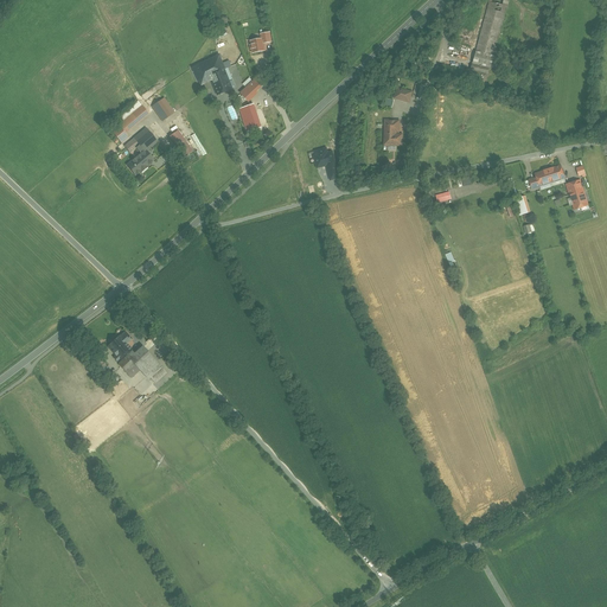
[(490,0),(477,52),(493,56),(494,51),(509,0),(490,0)]
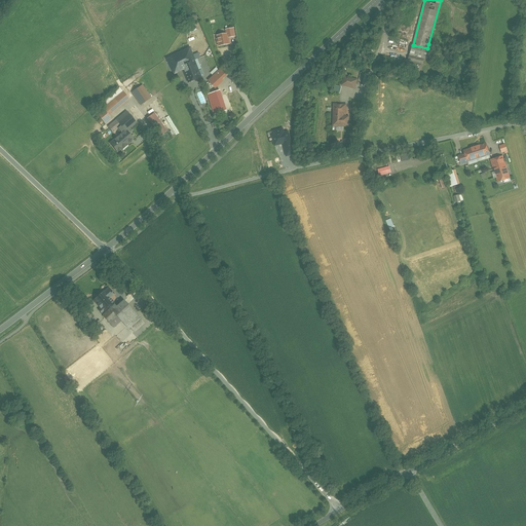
[(226,32),(226,35),(229,35),(229,40),(235,39),(234,31),(226,32)]
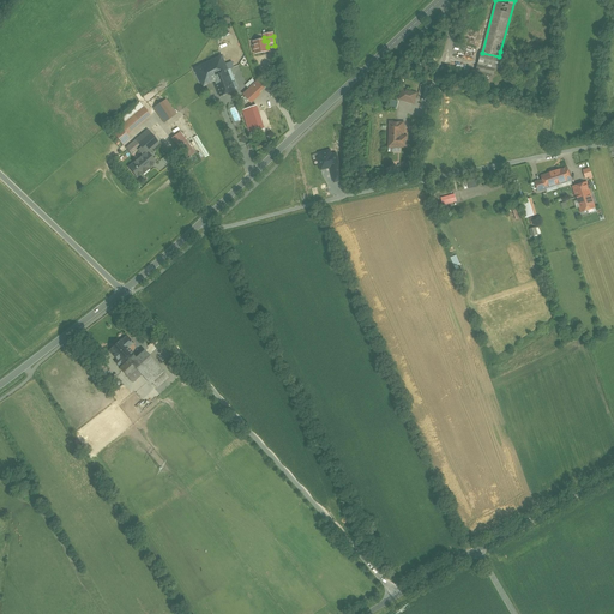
[(264,41),(254,42),(256,55),(269,54),(268,47),(268,41),(264,41)]
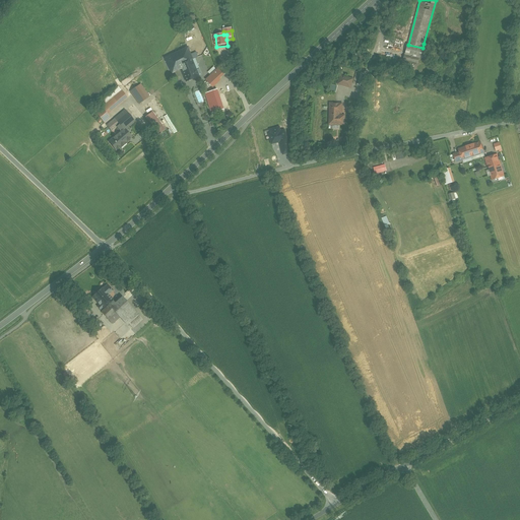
[(423,48),(408,45),(405,54),(419,58),(426,59),(428,50),(423,48)]
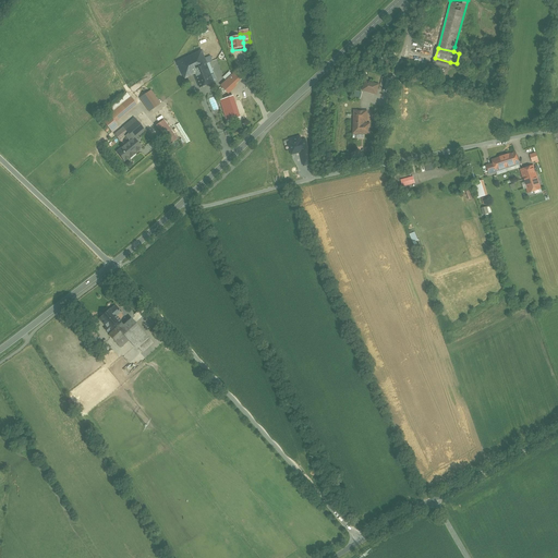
[(202,50),(178,63),(185,79),(195,74),(194,70),(206,64),(207,63),(202,50)]
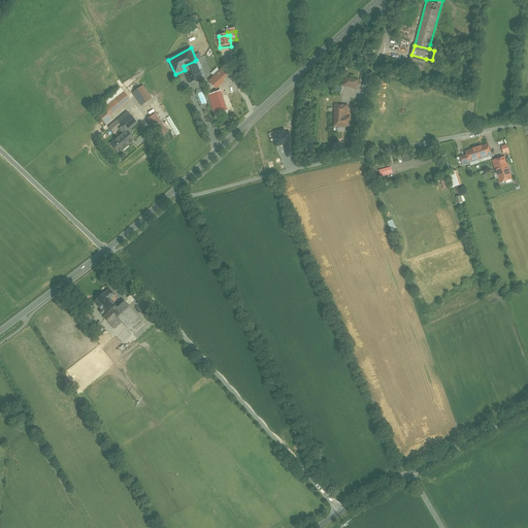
[(426,59),(411,55),(409,61),(407,61),(406,65),(408,65),(407,71),(422,74),(424,65),(426,59)]
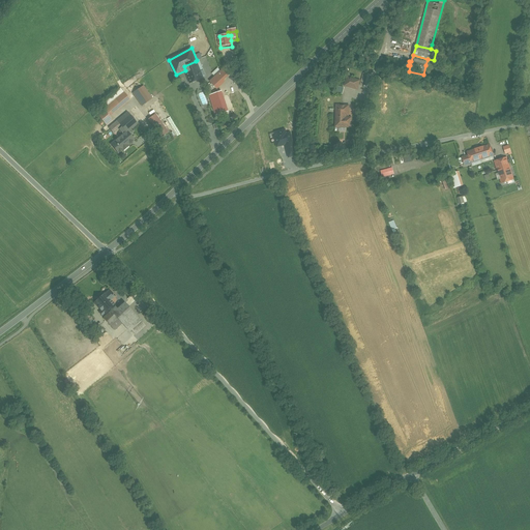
[(196,61),(184,66),(185,70),(190,83),(203,78),(196,61)]
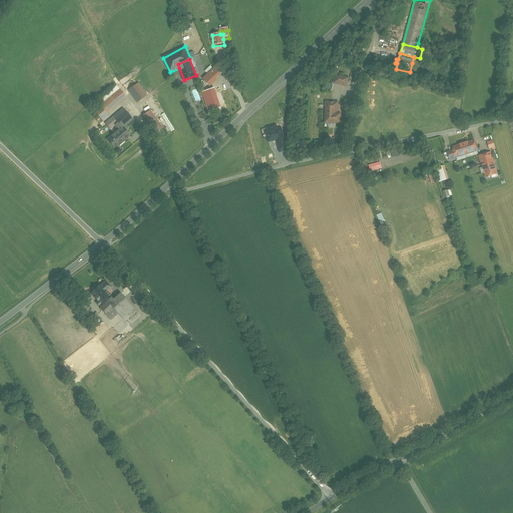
[(216,67),(204,79),(209,84),(221,72),(216,67)]
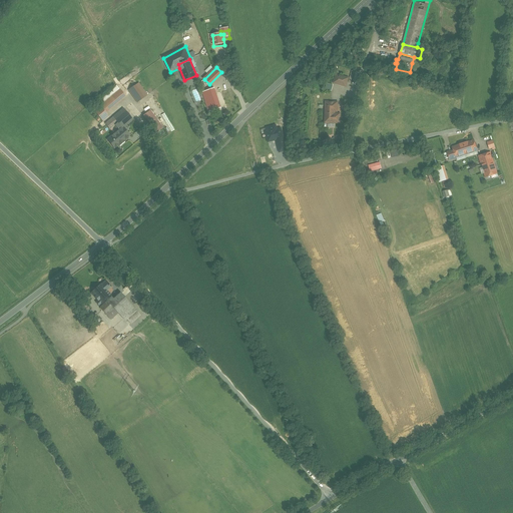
[(348,78),(337,75),(334,83),(346,86),(348,78)]
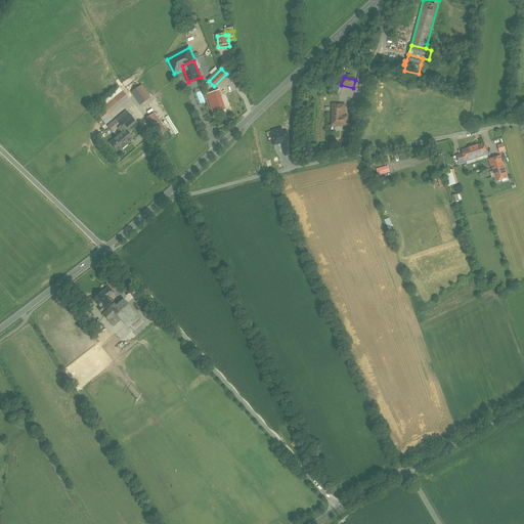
[(150,97),(141,85),(131,92),(140,104),(150,97)]
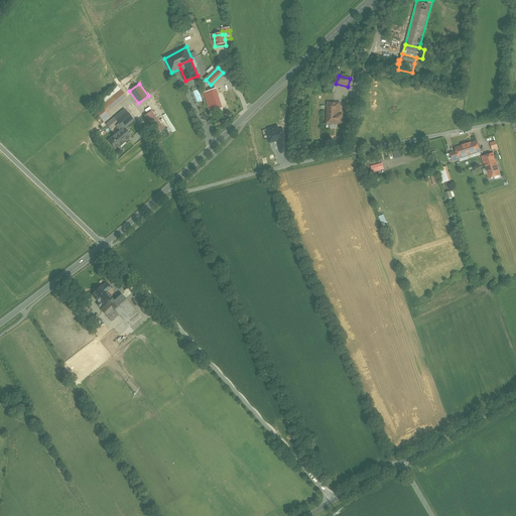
[(234,91),(229,86),(225,90),(230,95),(225,99),(228,102),(227,103),(229,105),(230,104),(232,107),(235,104),(239,101),(242,98),(234,91)]
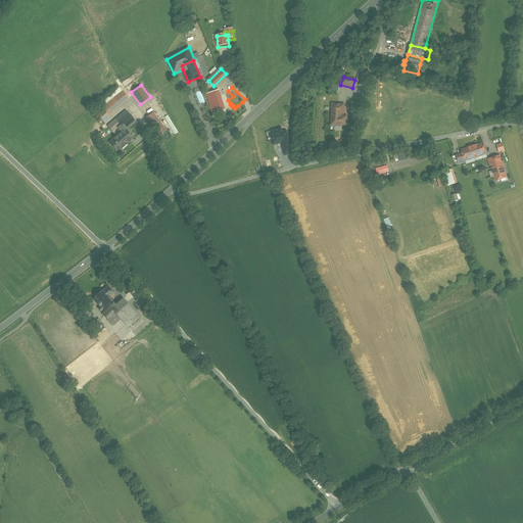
[(219,89),(204,93),(206,99),(221,95),(219,89)]
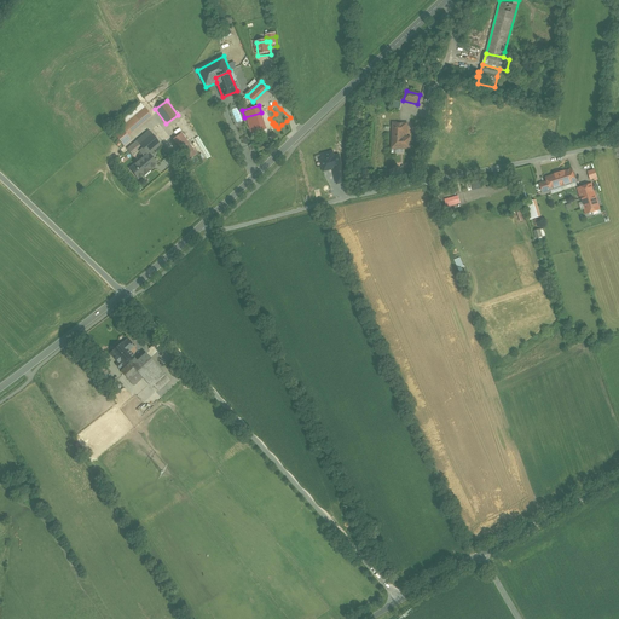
[(145,108),(121,128),(126,133),(149,114),(145,108)]
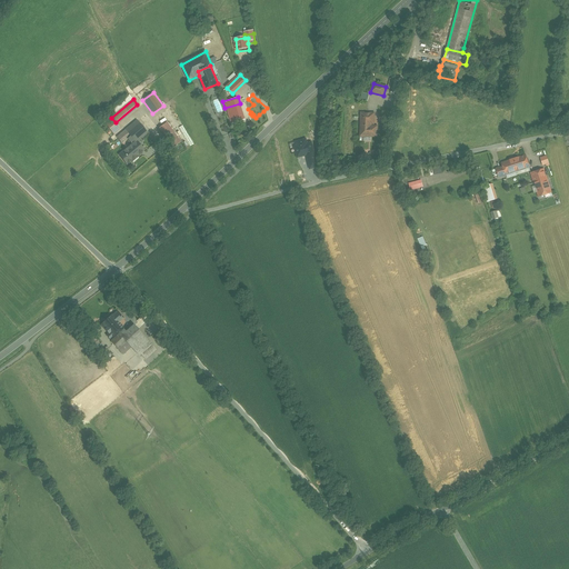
[(373,113),(361,113),(361,136),(377,137),(377,127),(371,127),(371,123),(373,120),(373,113)]
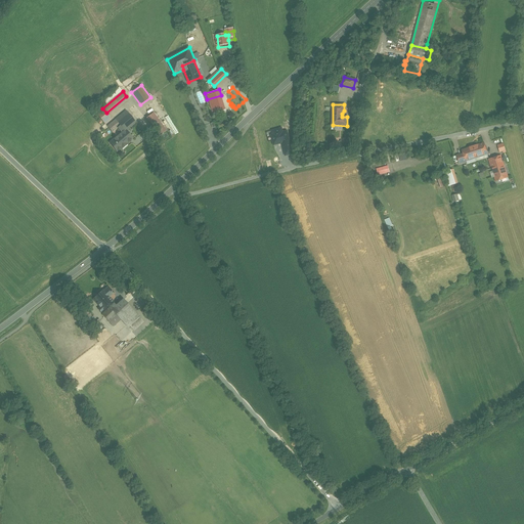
[(106,113),(102,108),(96,114),(105,124),(112,119),(106,113)]
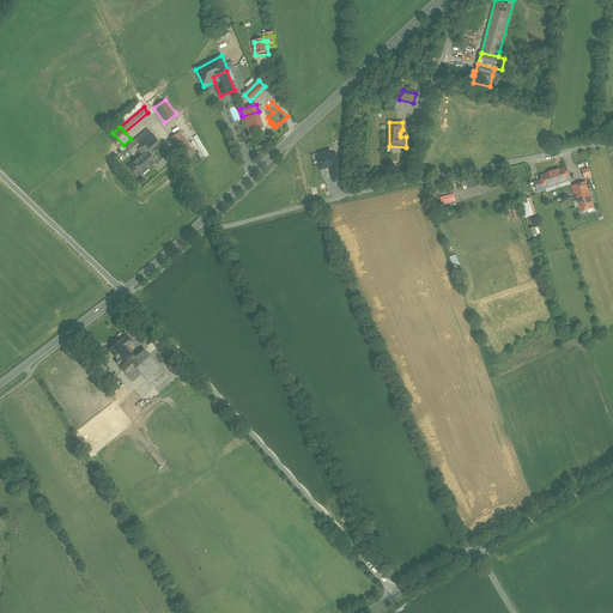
[(147,129),(126,147),(132,155),(141,147),(138,143),(150,132),(147,129)]
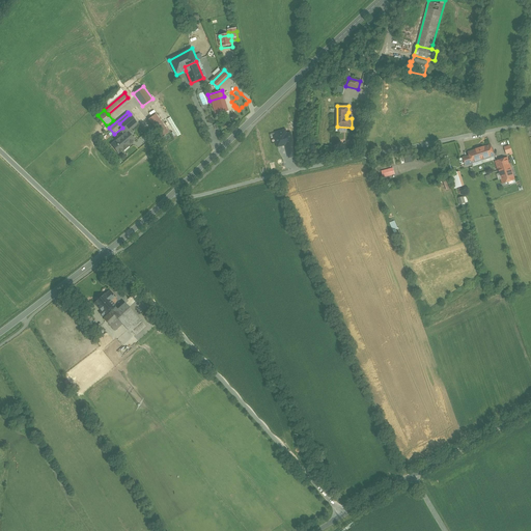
[(130,114),(119,123),(122,128),(127,133),(112,144),(119,154),(122,150),(123,150),(122,149),(128,145),(129,146),(129,145),(144,132),(131,114),(130,114)]
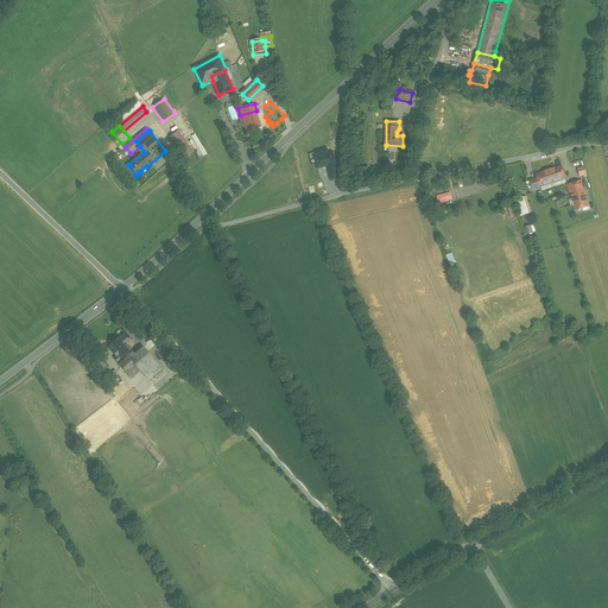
[(192,152),(178,132),(171,138),(184,157),(192,152)]
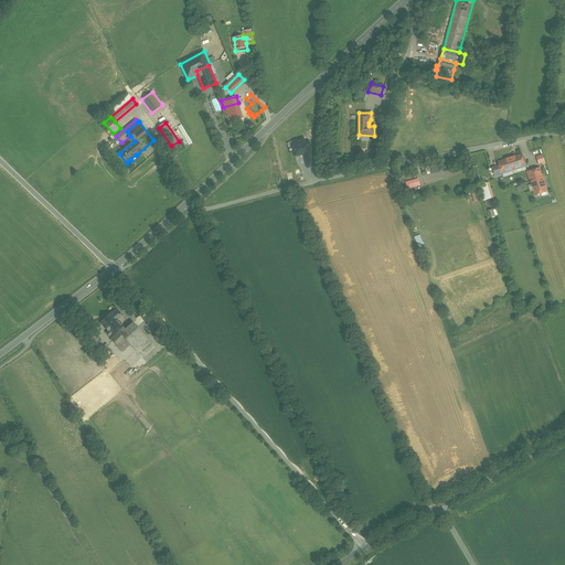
[(304,139),(295,141),(298,152),(305,151),(307,150),(304,139)]
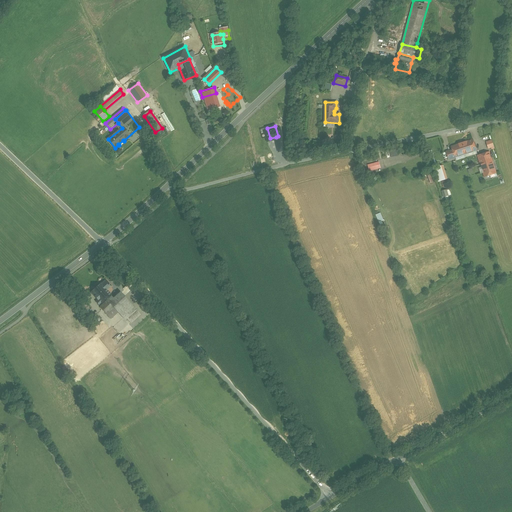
[(487,150),(490,149),(490,150),(494,149),(491,140),(485,142),(487,150)]
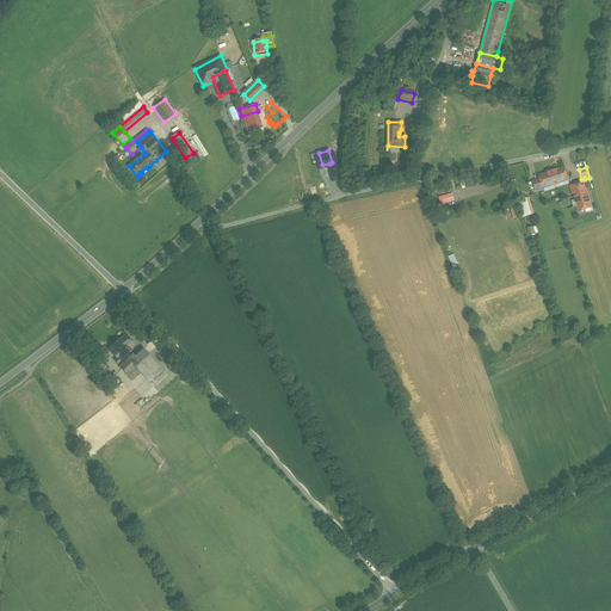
[(547,173),(539,176),(541,179),(543,187),(544,187),(568,179),(565,168),(557,171),(557,170),(547,173)]
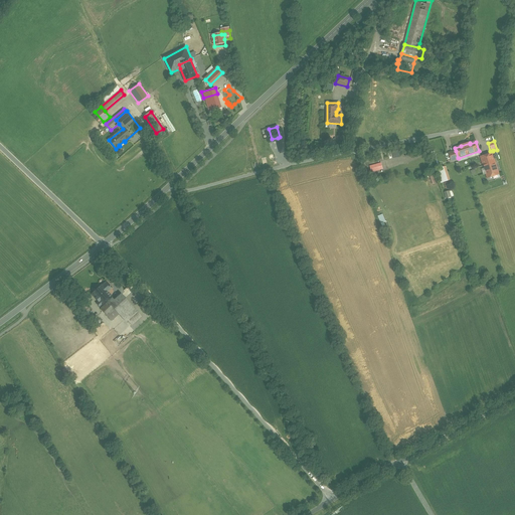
[(456,151),(450,153),(452,161),(459,159),(459,158),(458,158),(456,151)]
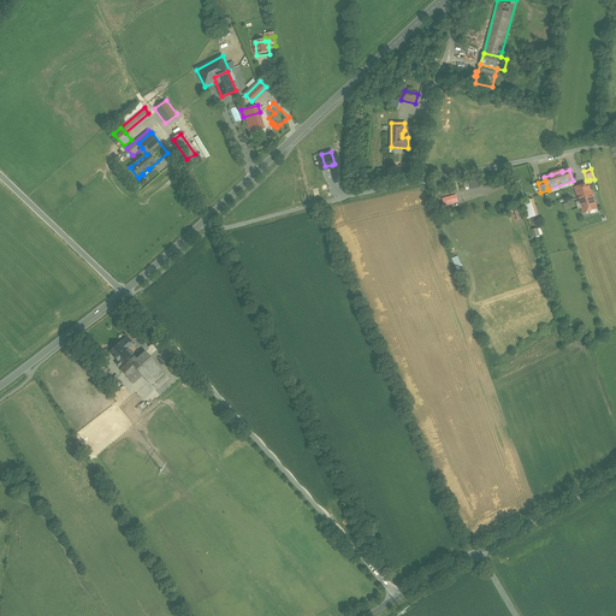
[(588,183),(575,188),(584,213),(597,208),(588,183)]
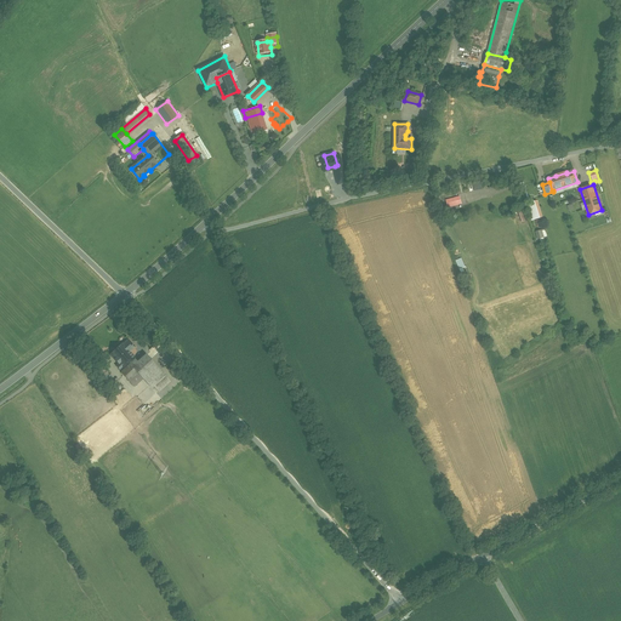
[(445,200),(448,209),(461,205),(460,197),(445,200)]
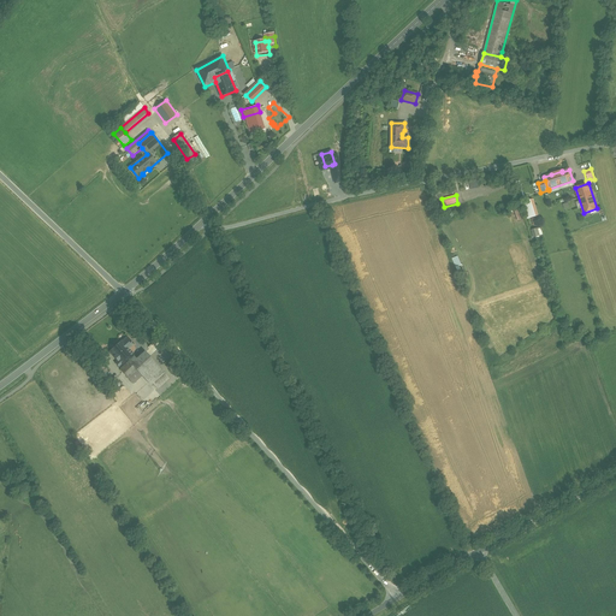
[(525,219),(537,217),(533,200),(521,202),(525,219)]
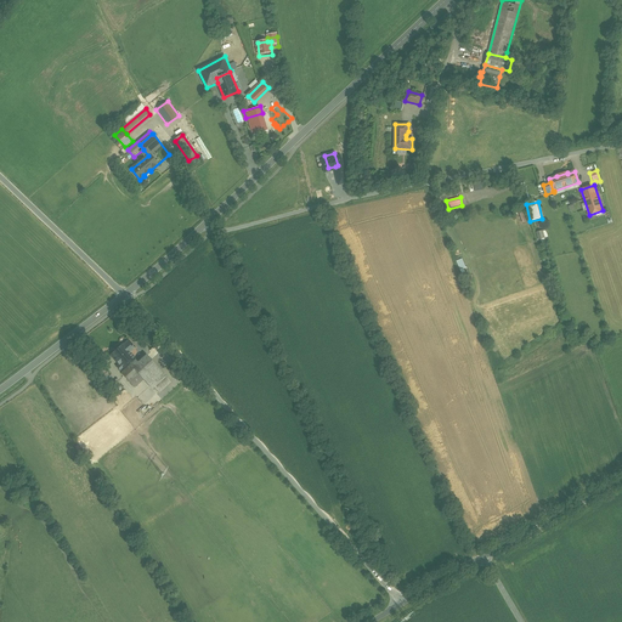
[(522,222),(527,221),(521,208),(518,210),(522,222)]
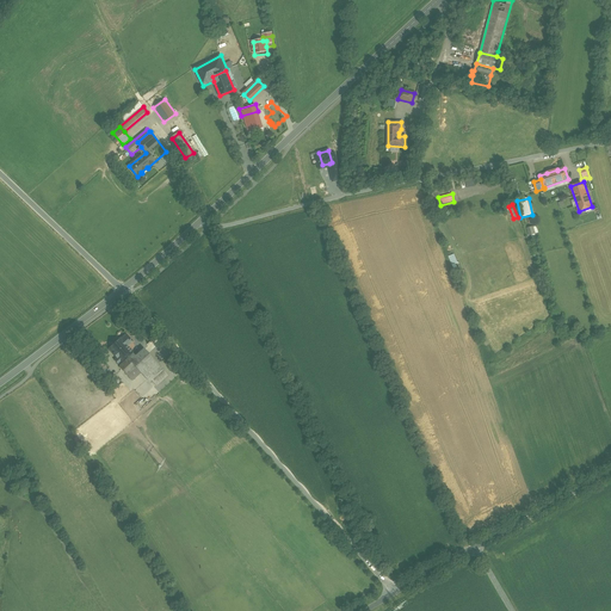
[(526,228),(529,236),(538,233),(536,226),(526,228)]
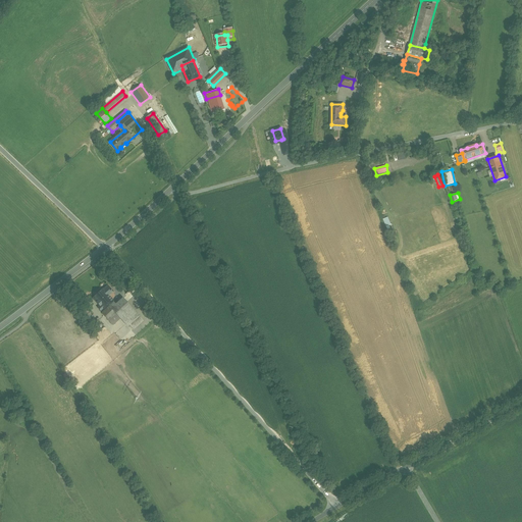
[(108,285),(104,290),(103,290),(93,298),(100,306),(98,308),(101,311),(104,309),(103,309),(106,307),(113,301),(109,296),(113,292),(108,285)]
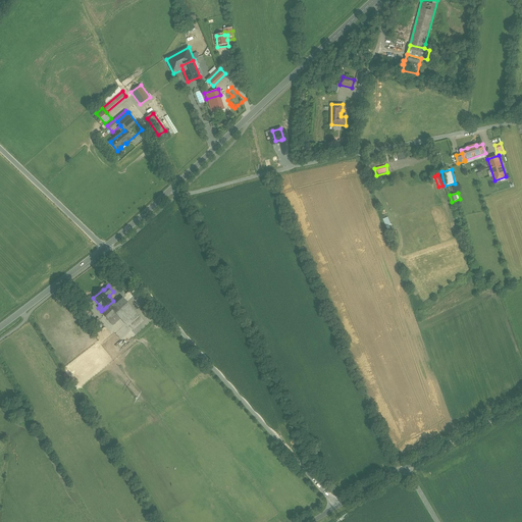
[(139,315),(123,299),(116,305),(113,301),(106,307),(108,309),(102,313),(113,325),(120,318),(127,326),(139,315)]
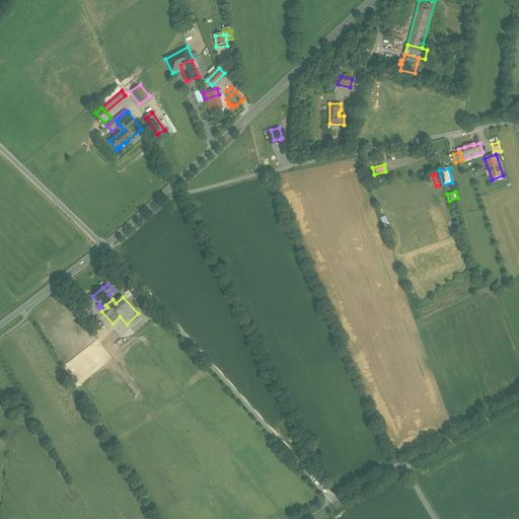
[(95,320),(91,315),(87,319),(91,324),(95,320)]
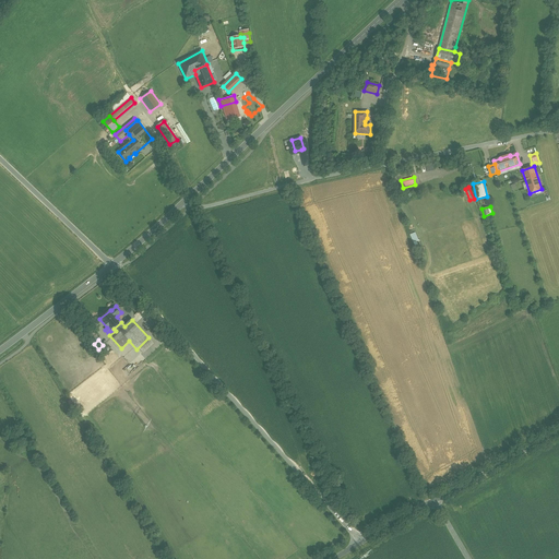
[(23,442),(16,445),(21,453),(27,451),(23,442)]
